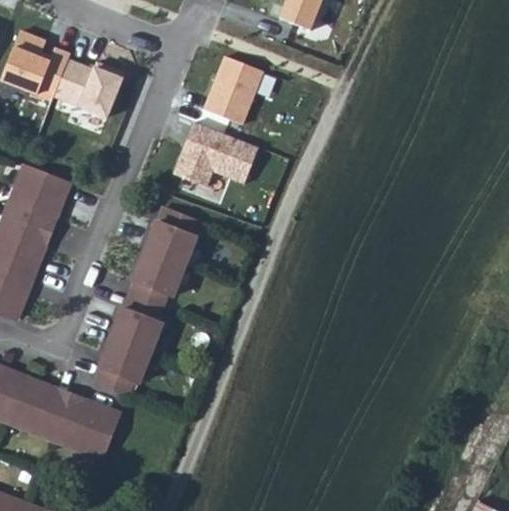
[(294,0),(287,19),(326,32),(337,0),(294,0)]
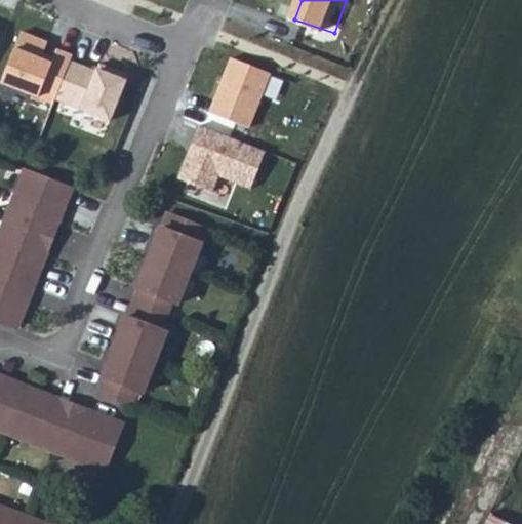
[(55,103),(72,62),(76,52),(58,45),(52,62),(45,58),(53,41),(22,28),(0,80),(55,103)]
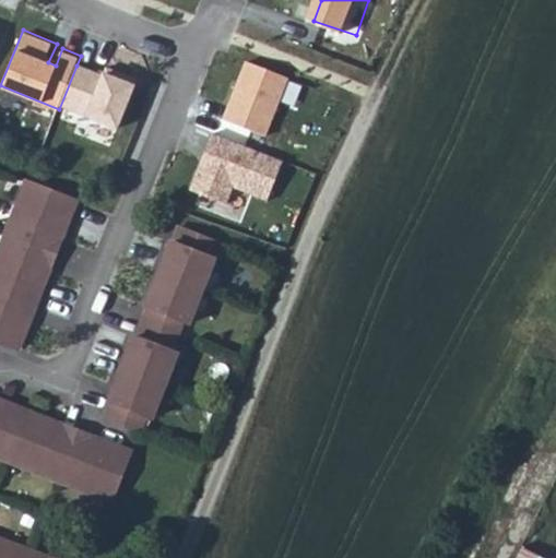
[(288,78),(243,60),(220,120),(265,137),(288,78)]
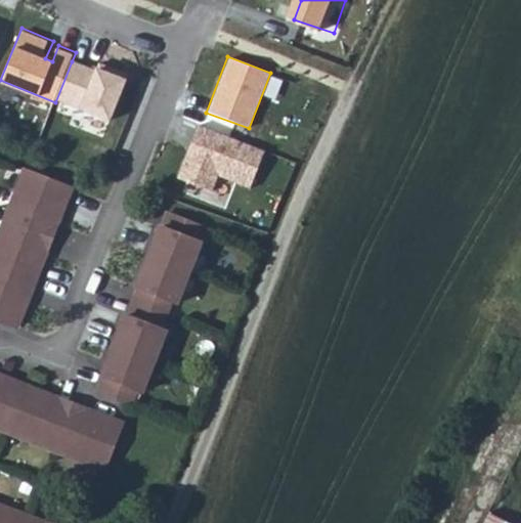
[(72,61),(55,102),(103,122),(123,77),(93,63),(90,70),(72,61)]
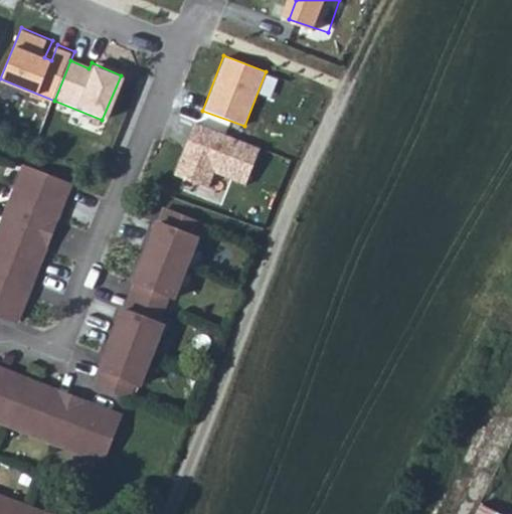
[(190,127),(169,179),(201,191),(206,178),(240,192),(256,153),(190,127)]
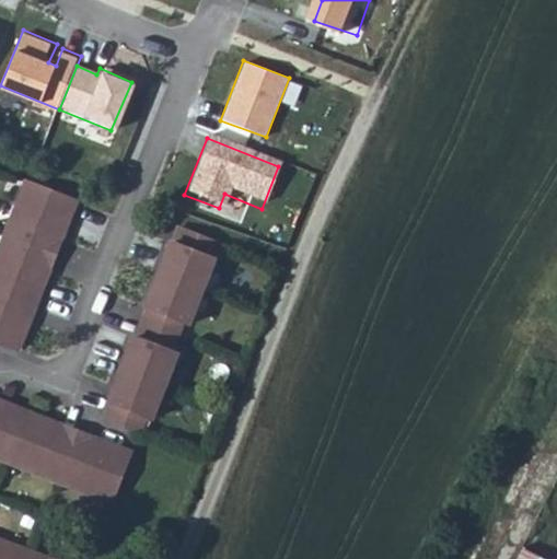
[(71,196),(24,178),(0,241),(0,342),(13,348),(71,196)]
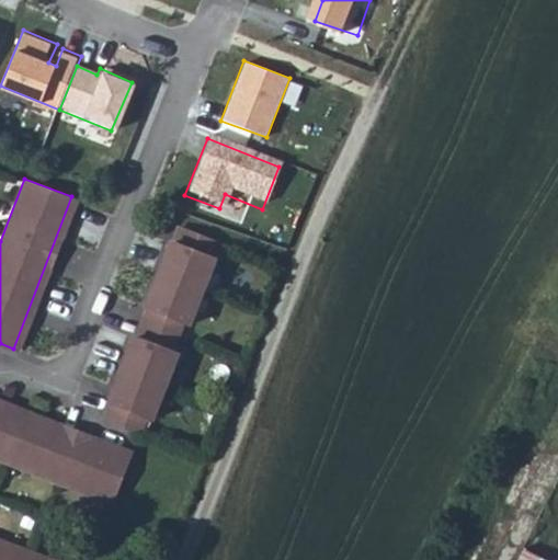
[(203,259),(209,241),(172,227),(101,419),(138,432),(144,420),(148,421),(173,355),(169,352),(180,321),(186,322),(208,261),(203,259)]
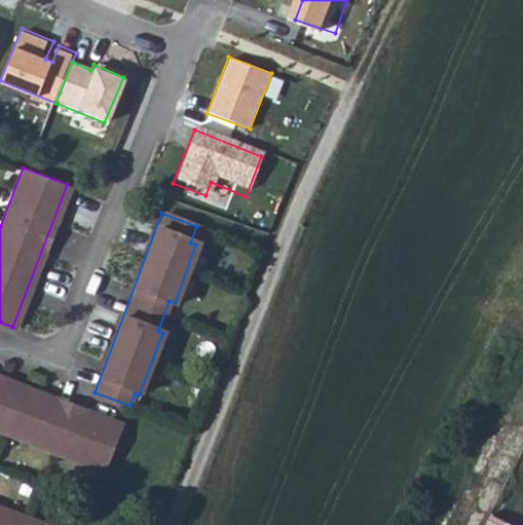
[(0,423),(110,465),(126,423),(0,375),(0,423)]
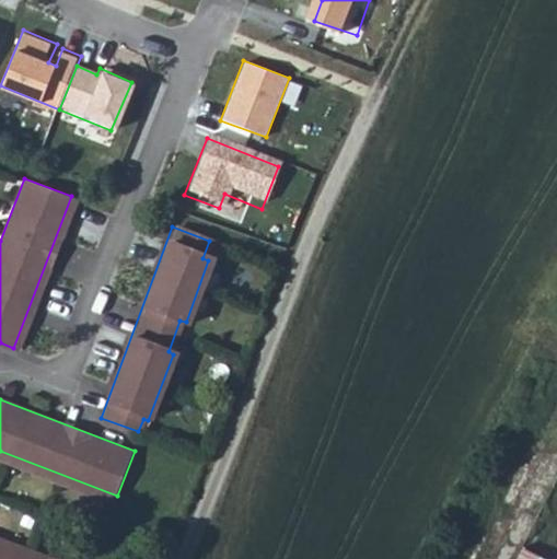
[(509,558),(556,558),(556,542),(529,526),(509,558)]
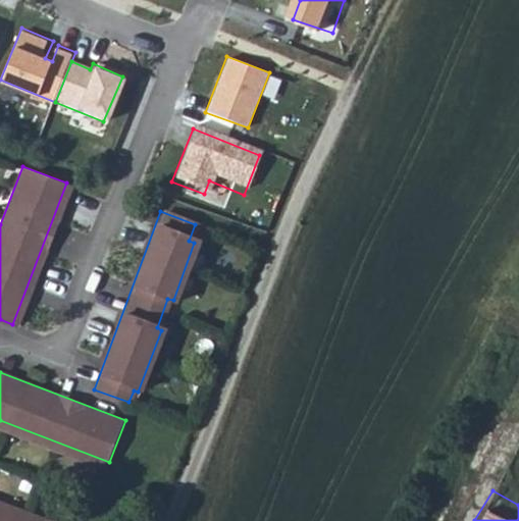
[(51,520),(0,501),(0,520),(51,520)]
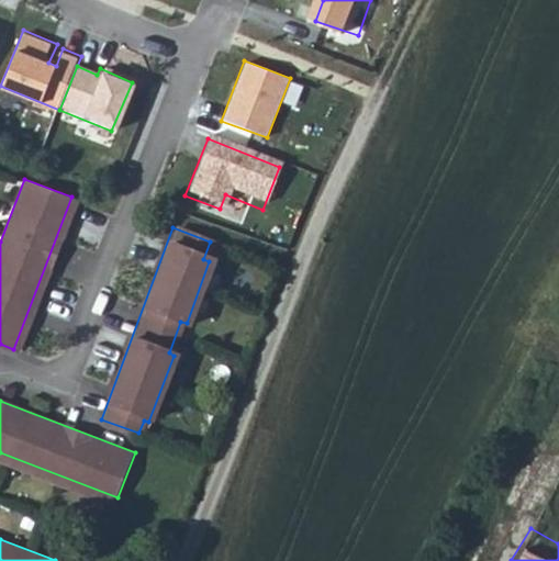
All buildings are outlined.
